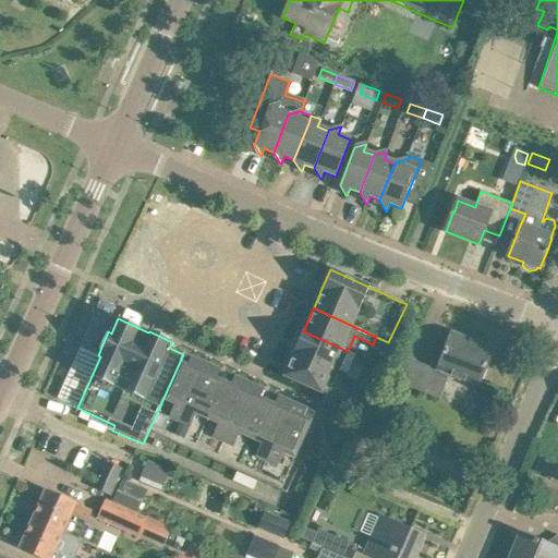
[(338,373),(348,351),(303,331),(293,353),(338,373)]
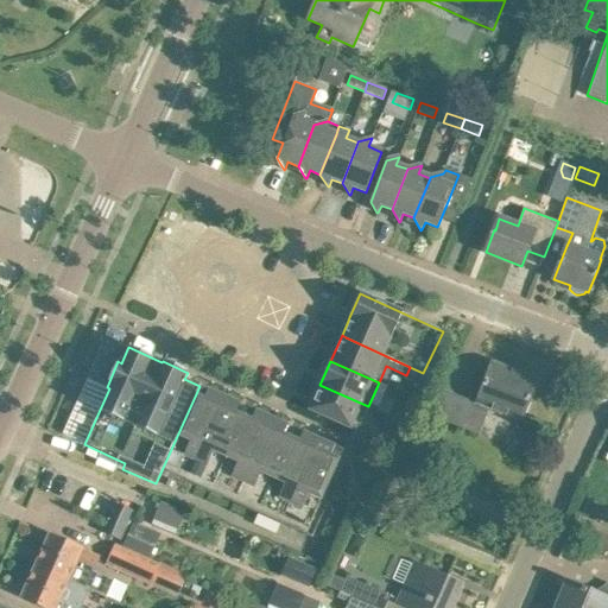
[(454,394),(443,420),(479,435),(488,409),(520,422),(537,379),(493,362),(476,403),(454,394)]
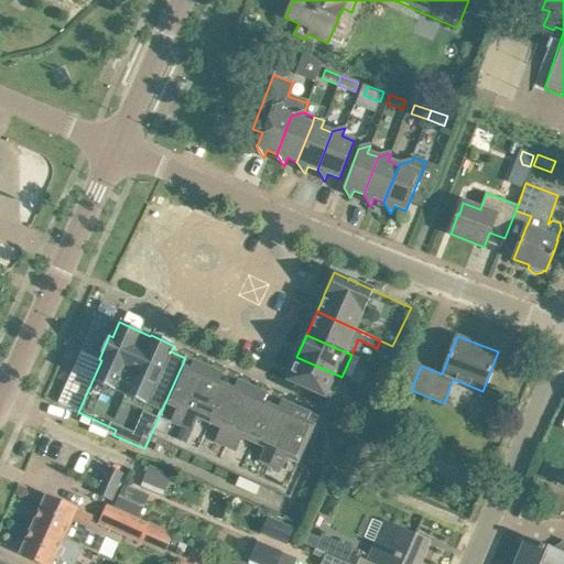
[(332,401),(342,377),(296,357),(286,381),(332,401)]
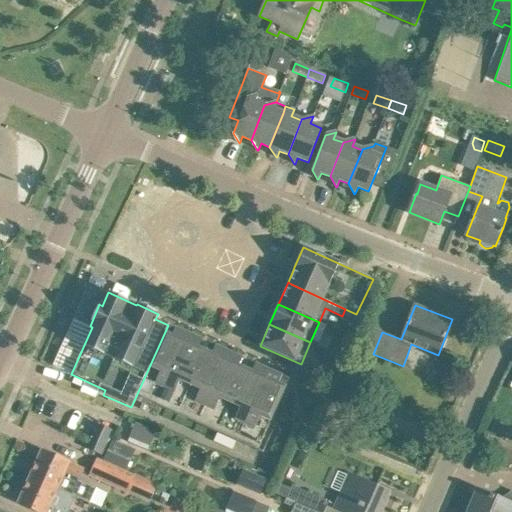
[(289,379),(175,328),(168,325),(136,396),(263,453),(274,428),(268,425),(289,379)]
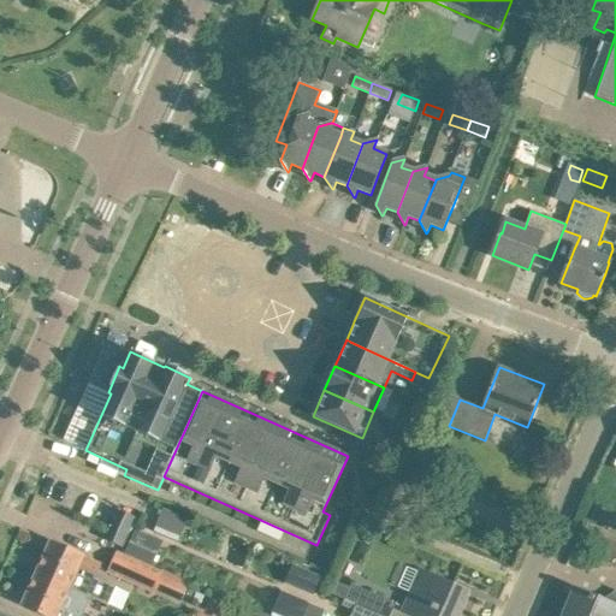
[(394,421),(401,425),(407,412),(398,408),(394,421)]
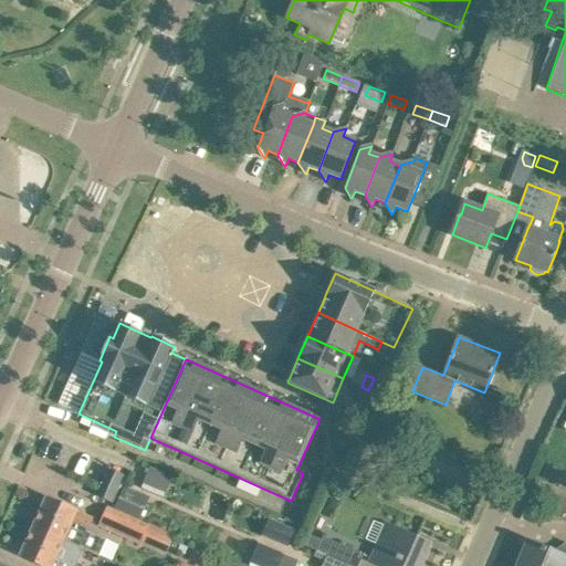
[(363,402),(368,390),(362,387),(356,399),(363,402)]
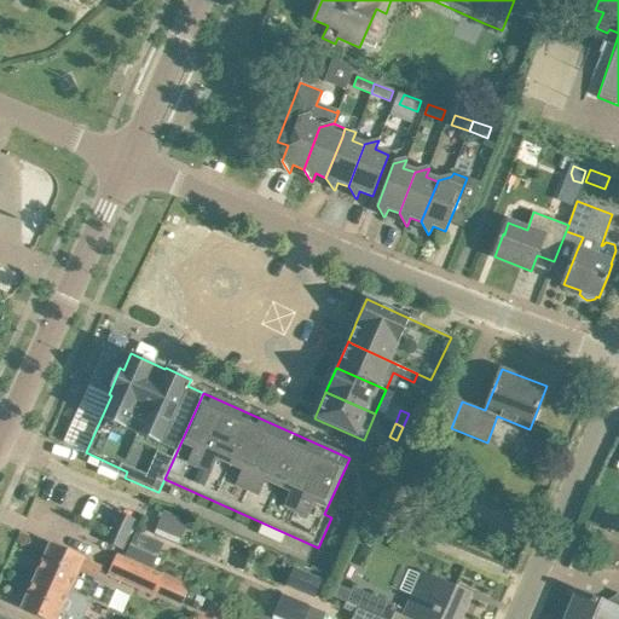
[(74,514),(100,525),(108,507),(81,496),(74,514)]
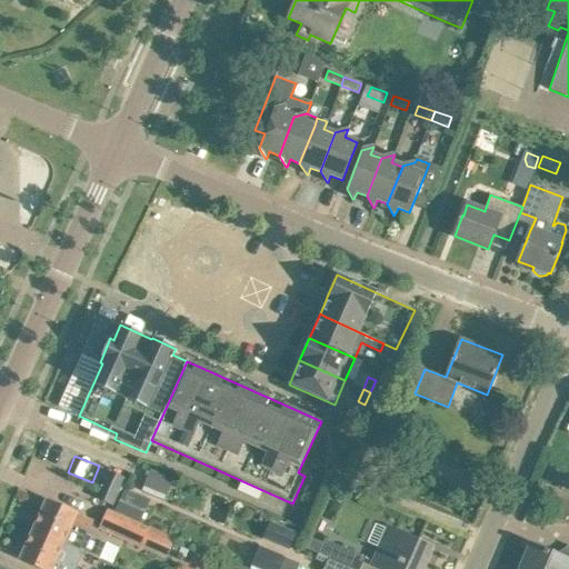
[(140,492),(165,497),(169,475),(145,470),(140,492)]
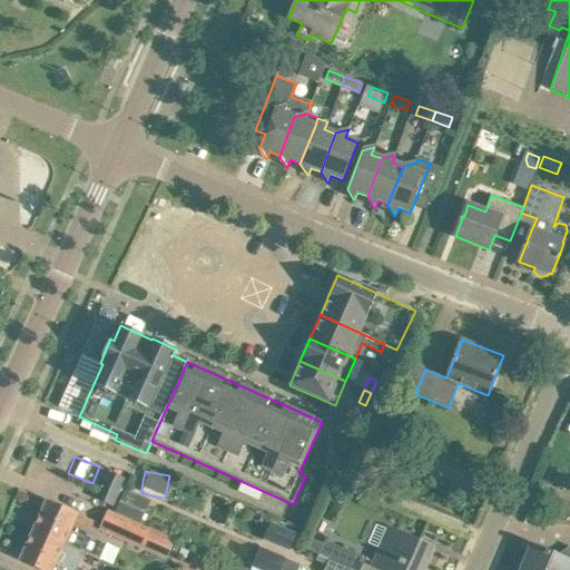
[(108,472),(96,500),(112,507),(125,479),(108,472)]
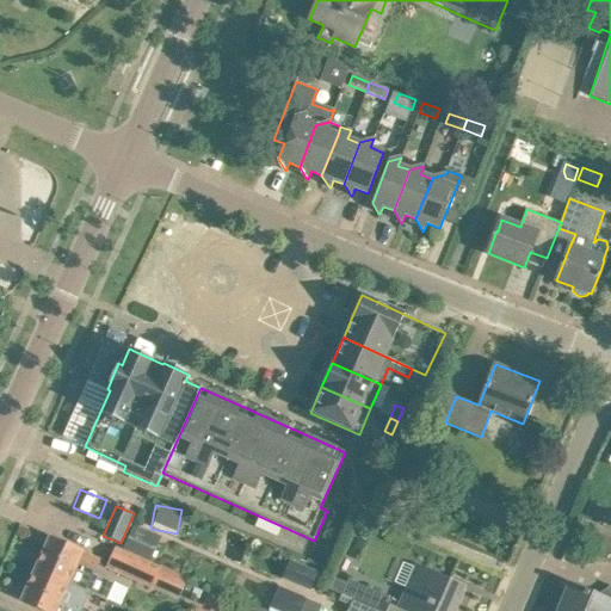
[(122,550),(148,561),(160,536),(134,524),(122,550)]
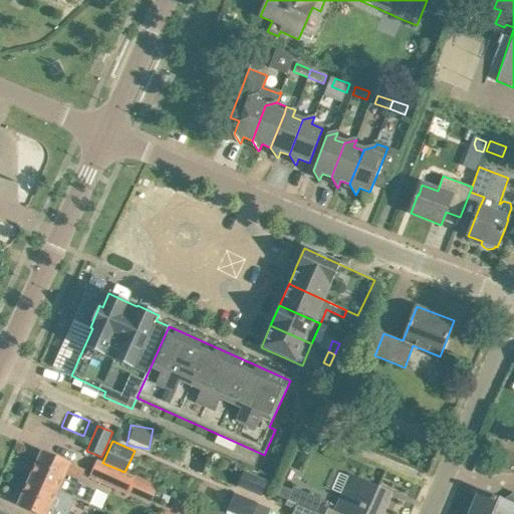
[(96,491),(78,482),(83,471),(42,452),(30,479),(74,499),(89,505),(96,491)]
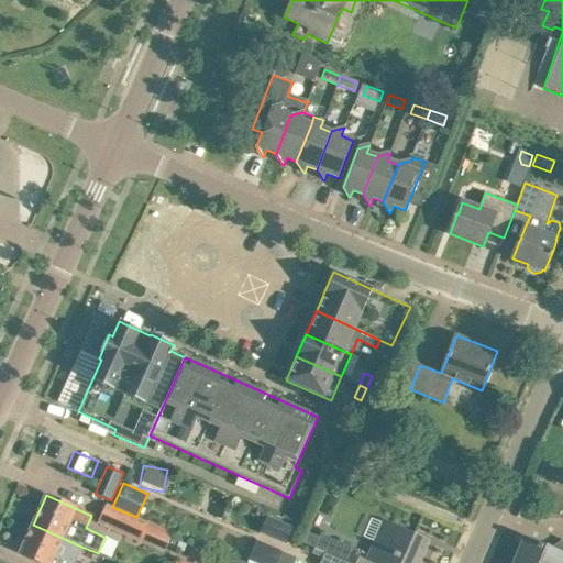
[(136,517),(112,507),(107,505),(98,523),(140,542),(147,522),(136,517)]
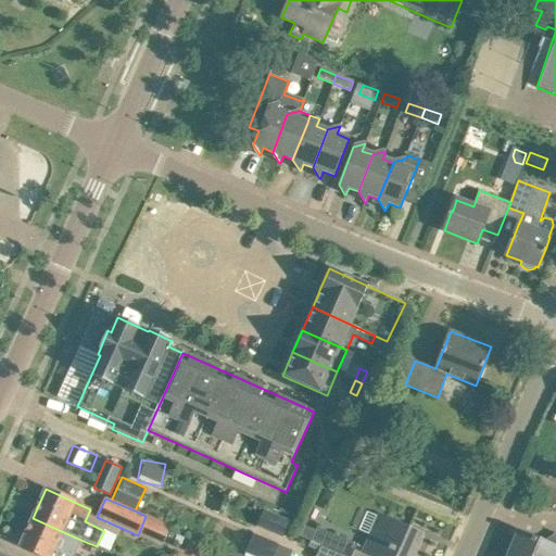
[(281,536),(288,520),(264,509),(256,526),(281,536)]
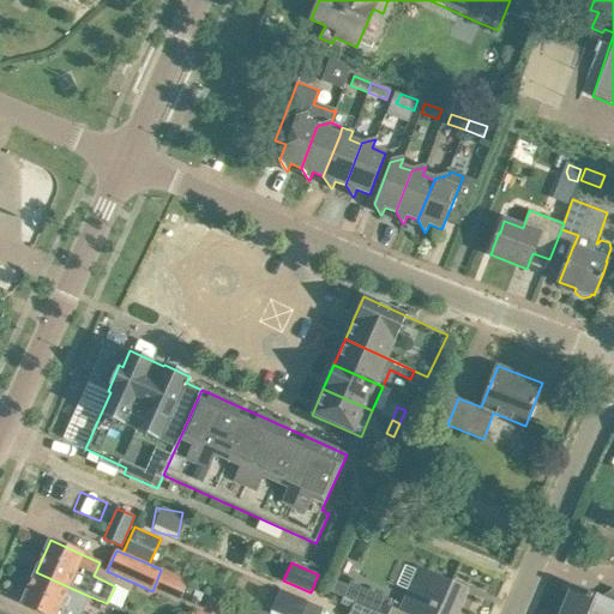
[(410,613),(456,613),(467,591),(419,570),(401,609),(410,613)]
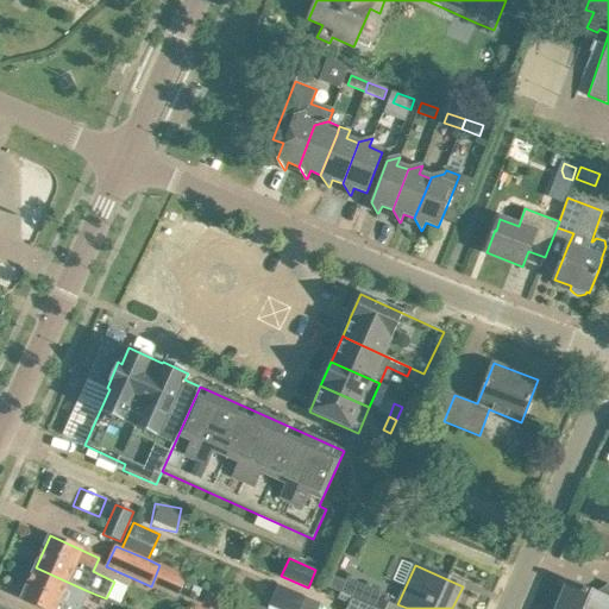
[(79,608),(88,591),(36,567),(22,600),(43,608),(79,608)]
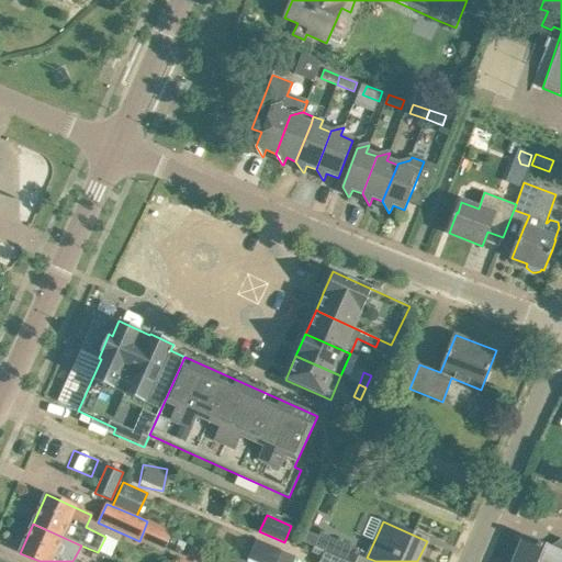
[(156,525),(148,542),(165,550),(173,531),(156,525)]
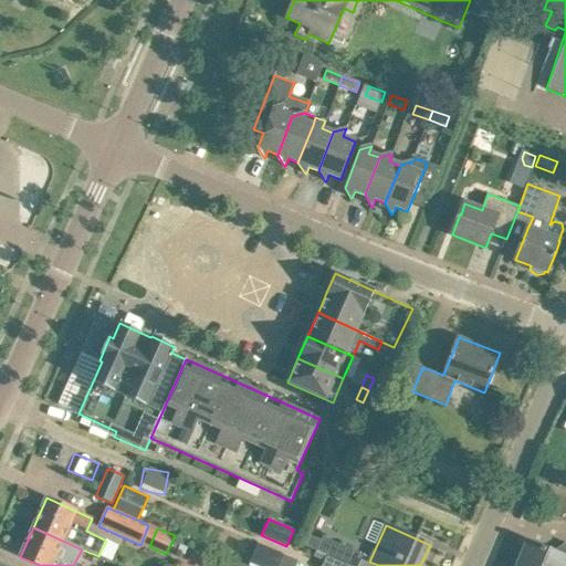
[(350,565),(357,565),(363,555),(323,536),(320,542),(311,538),(306,546),(316,551),(350,565)]
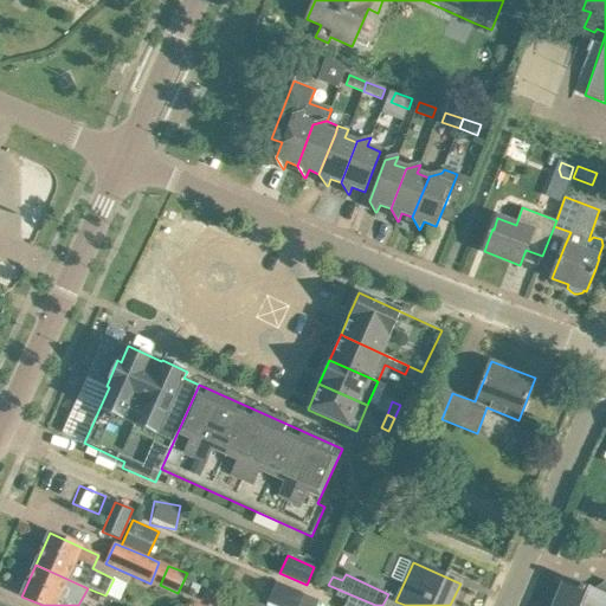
[(598,594),(565,581),(554,605),(605,605),(605,580),(604,580),(598,594)]
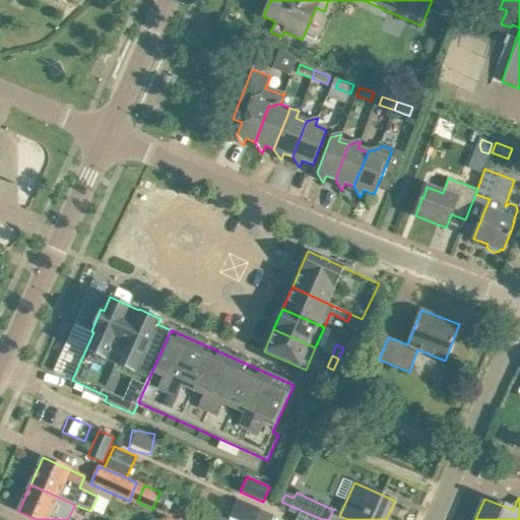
[(236,519),(255,519),(260,510),(237,500),(230,517),(236,519)]
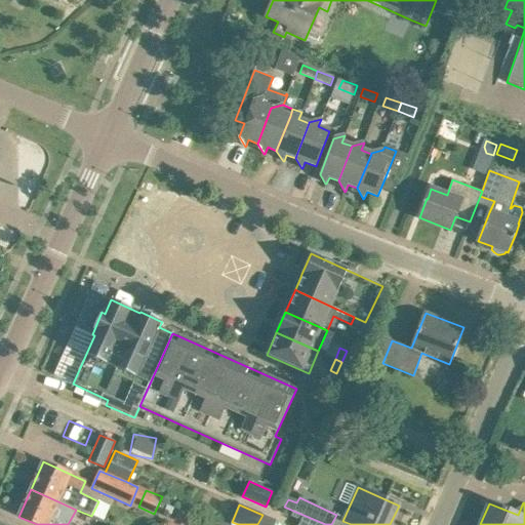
[(178,510),(175,519),(186,523),(190,514),(178,510)]
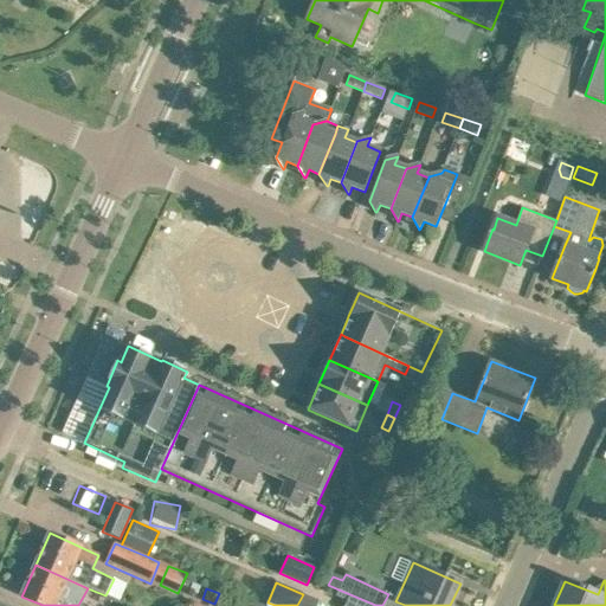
[(375,605),(339,590),(335,595),(347,600),(343,605),(375,605)]
